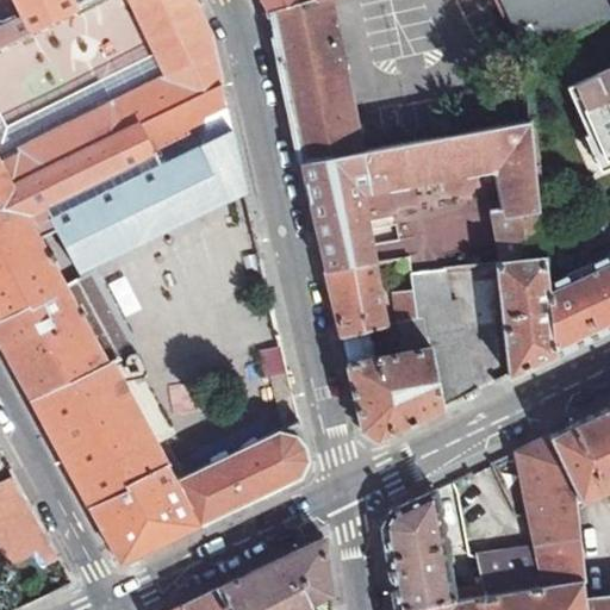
[(0,47),(76,10),(70,0),(14,0),(23,17),(0,27),(0,47)]
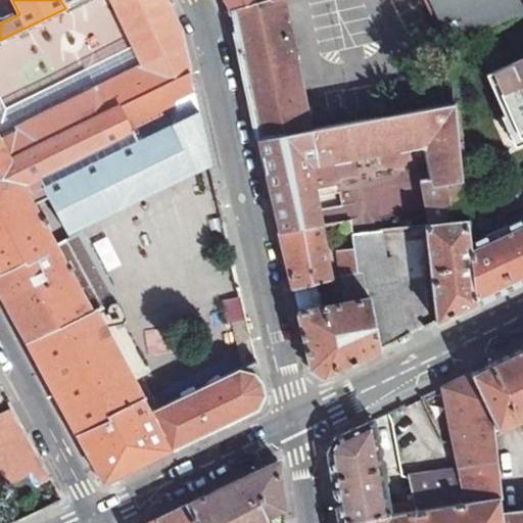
[(0,167),(190,73),(181,30),(165,0),(110,0),(142,64),(15,126),(17,131),(0,139),(0,167)]
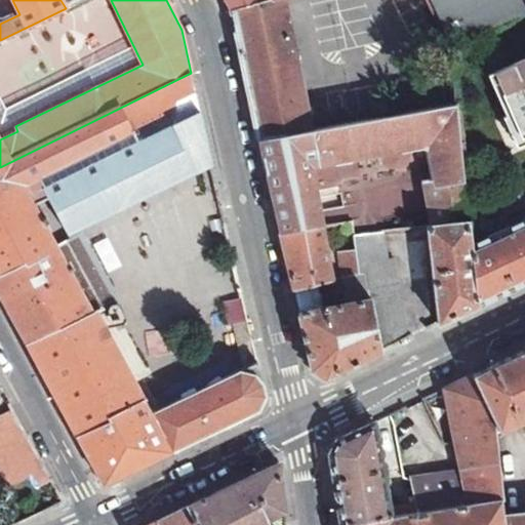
[(226,0),(231,9),(267,0),(226,0)]
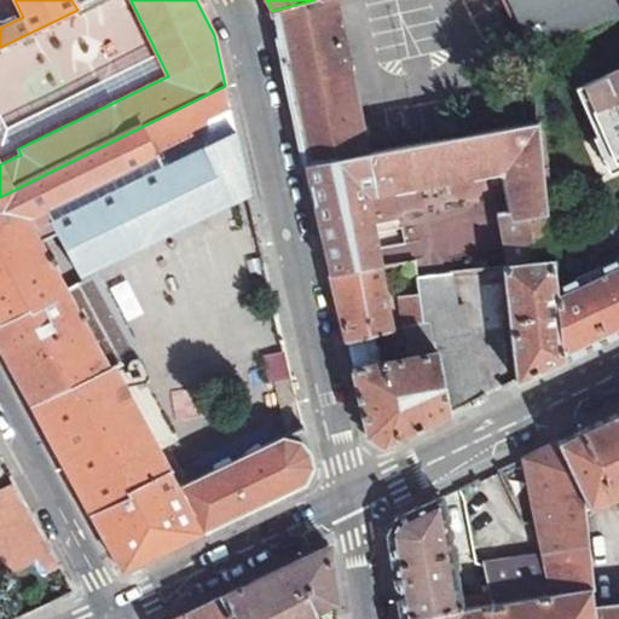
[(335,0),(314,0),(272,11),(276,29),(306,165),(369,152),(335,0)]
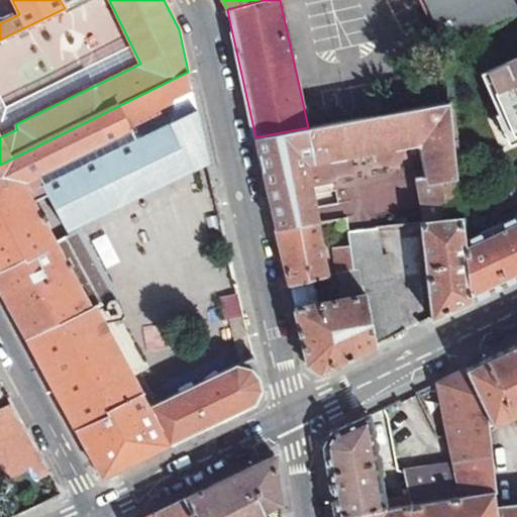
[(420,0),(444,49),(516,17),(516,5),(514,0),(420,0)]
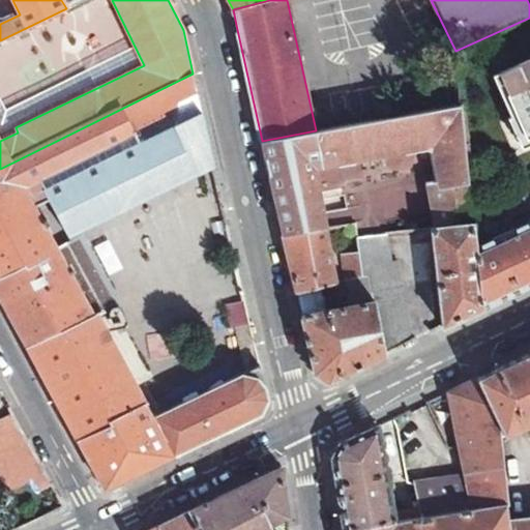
[(529,59),(499,74),(527,135),(529,134),(529,59)]
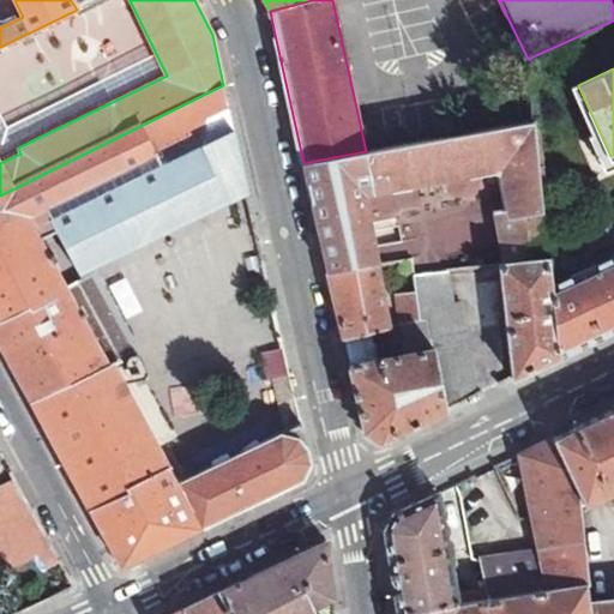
[(223,85),(0,196),(0,344),(120,566),(212,523),(301,480),(311,462),(302,425),(286,432),(176,485),(112,362),(106,366),(92,341),(107,333),(79,281),(65,289),(52,264),(58,260),(54,254),(48,257),(34,229),(28,217),(200,132),(205,144),(234,131),(223,85)]
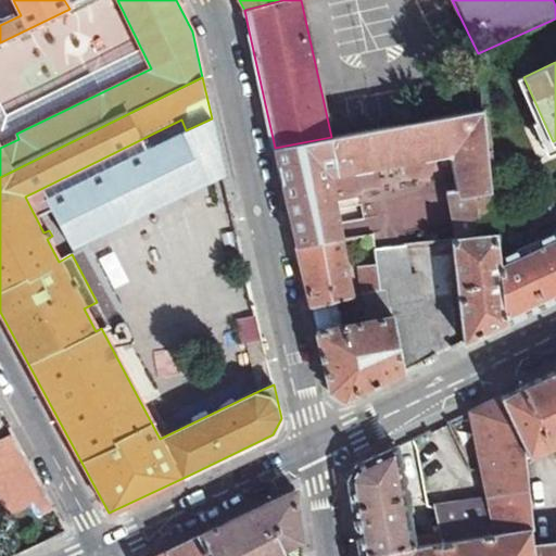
[(331,137),(275,148),(289,210),(298,249),(341,240),(335,203),(330,178),(424,161),(422,155),(453,150),(462,153),(468,188),(449,192),(457,238),(495,235),(495,232),(494,223),(482,110),(331,137)]
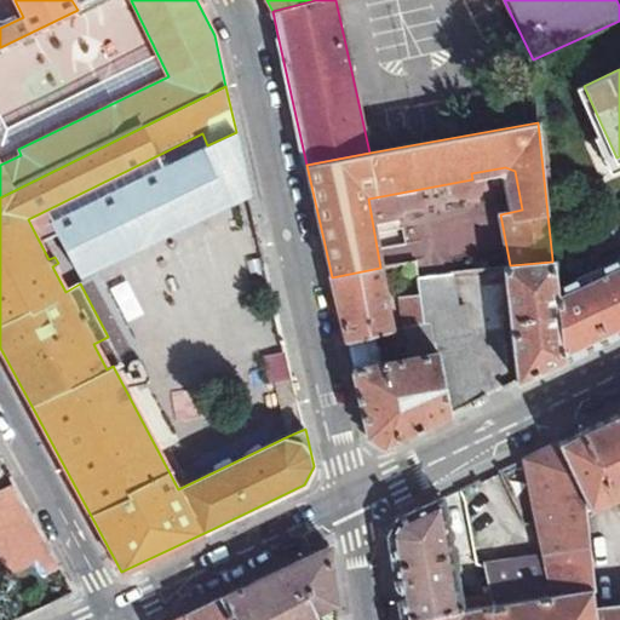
[(28,219),(34,231),(52,222),(79,279),(250,194),(236,132),(207,145),(202,133),(28,219)]
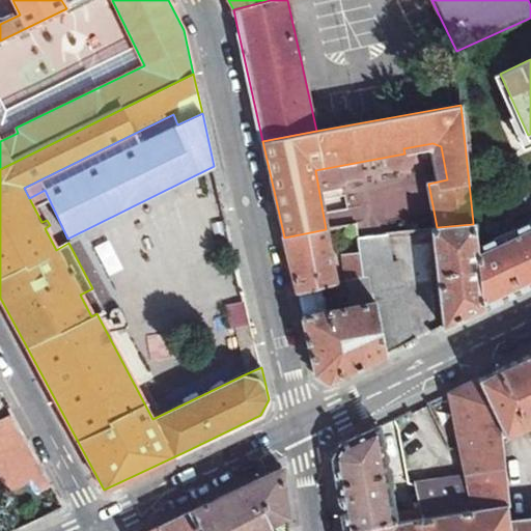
[(530,222),(476,250),(482,309),(530,285),(530,222)]
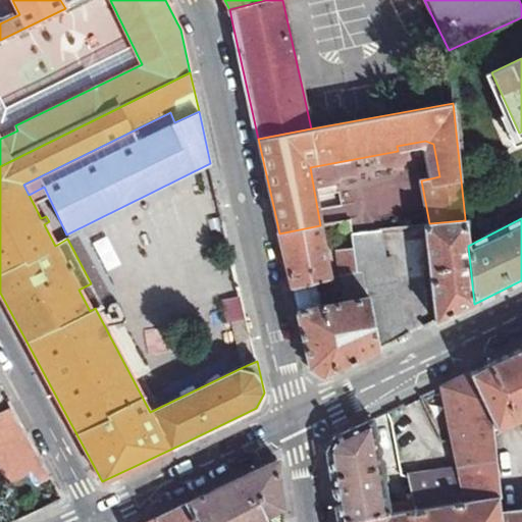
[(429,223),(423,224),(435,322),(451,315),(474,304),(468,246),(465,220),(429,223)]
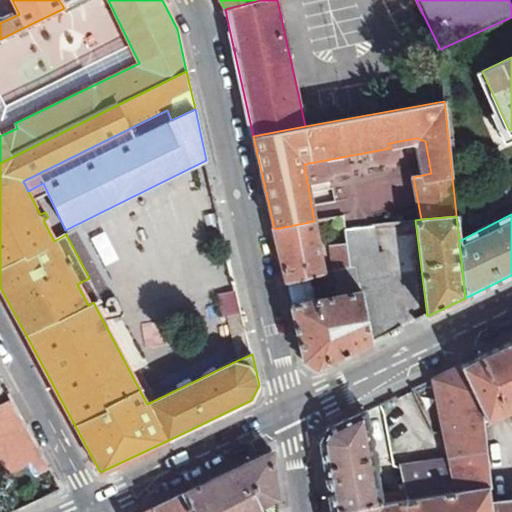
[(314,221),(274,229),(284,275),(286,282),(313,276),(323,273),(314,221)]
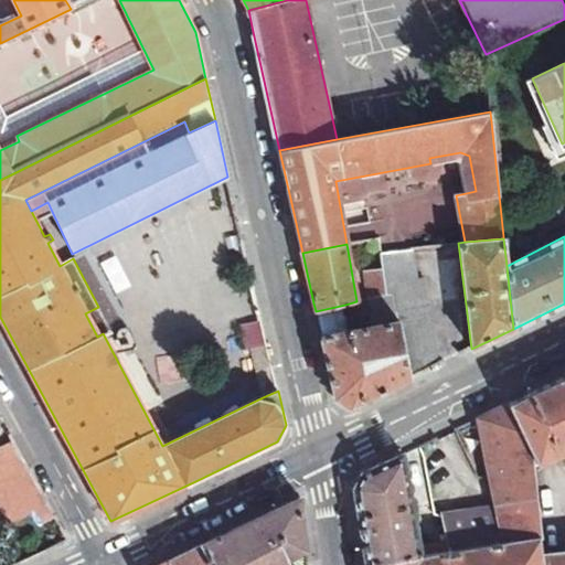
[(396,309),(409,379),(422,373),(438,364),(422,277),(416,278),(409,248),(379,252),(385,295),(393,292),(396,309)]
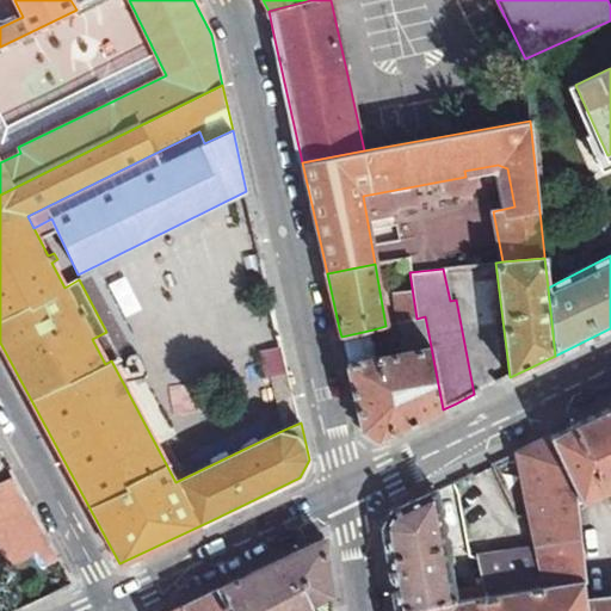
[(415,313),(412,291),(392,294),(394,315),(415,313)]
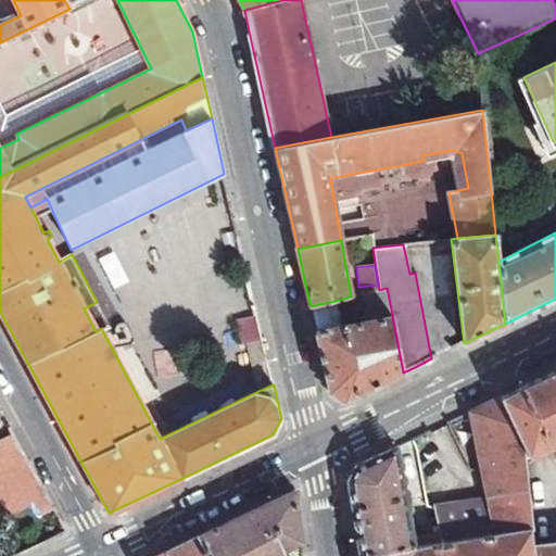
[(370,321),(316,332),(329,391),(342,401),(368,389),(403,373),(390,304),(368,311),(370,321)]
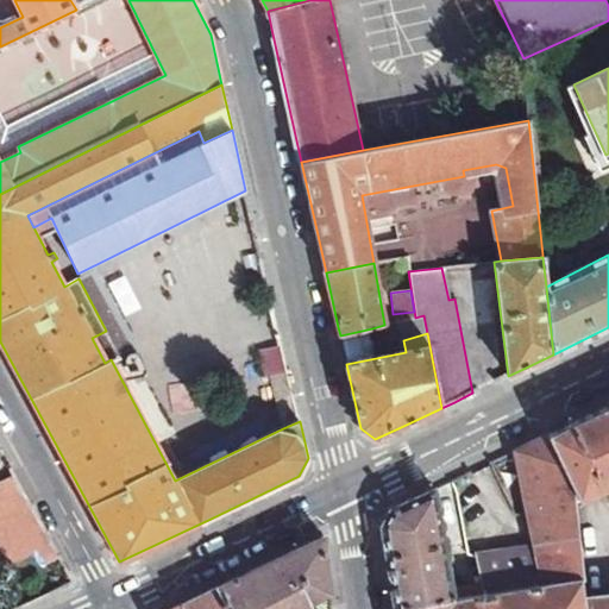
[(263,376),(283,374),(280,345),(259,347),(263,376)]
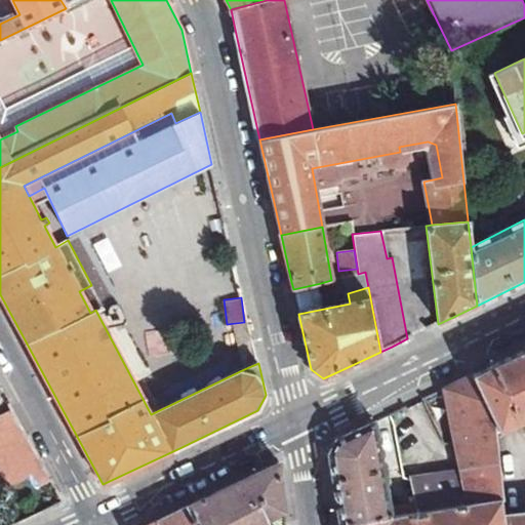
[(238,345),(244,369),(258,363),(252,341),(238,345)]
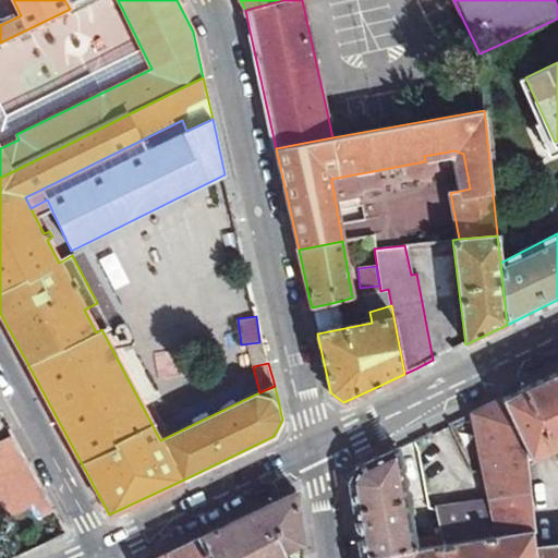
[(557,373),(514,393),(502,399),(521,438),(524,459),(528,460),(557,445),(557,373)]
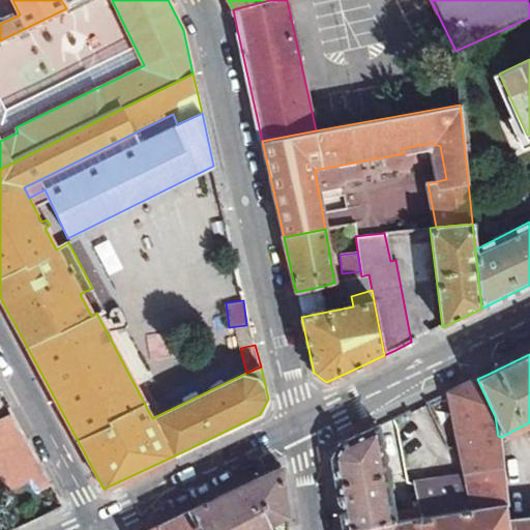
[(416,518),(504,499),(498,436),(495,416),(477,379),(449,392),(463,470),(409,482),(416,518)]
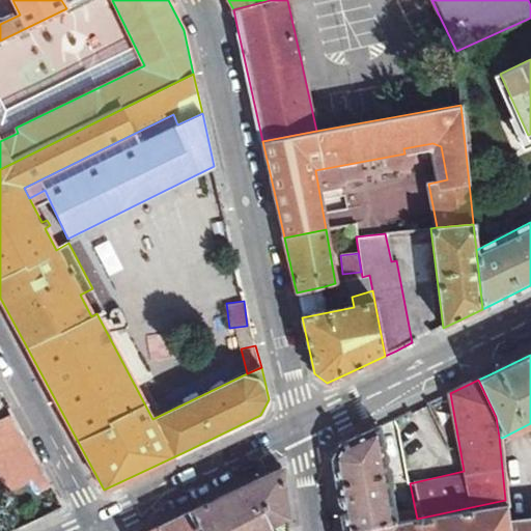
[(0,446),(4,453),(29,441),(19,421),(0,429),(0,446)]
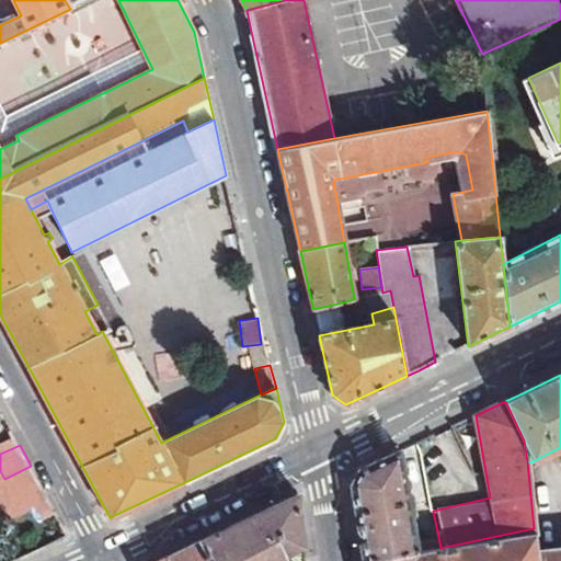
[(364,560),(375,560),(415,552),(400,451),(361,470),(353,489),(356,512),(364,560)]
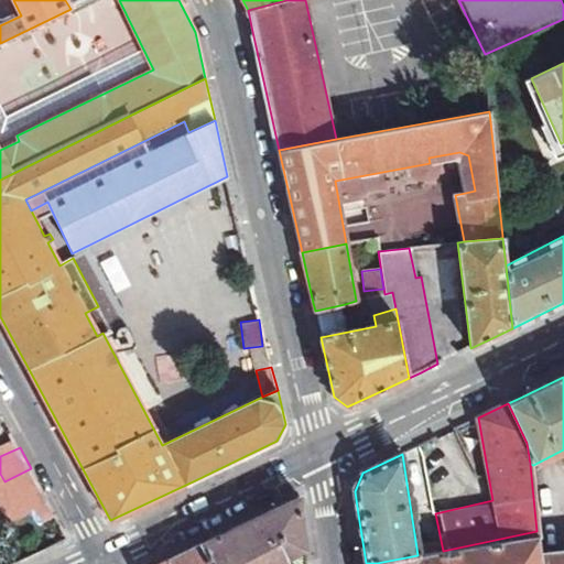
[(44,492),(17,506),(40,551),(68,538),(44,492)]
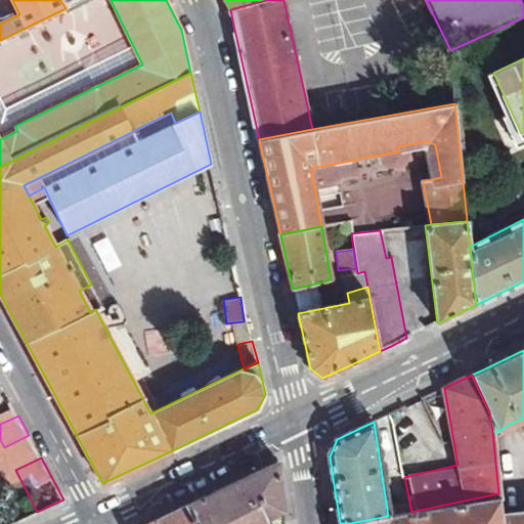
[(286,523),(279,462),(230,484),(187,505),(198,523),(286,523)]
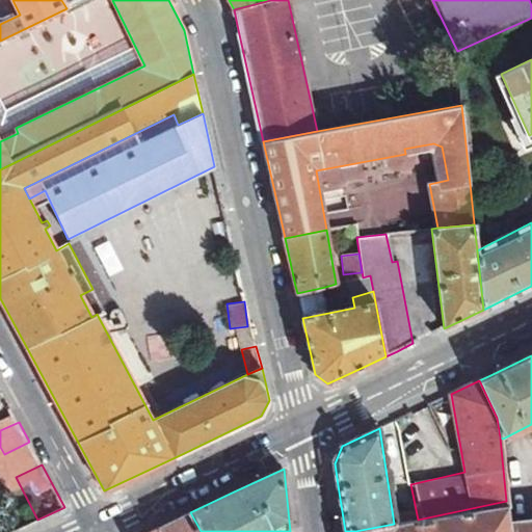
[(394,524),(355,531),(509,531),(509,524),(506,501),(418,520),(394,524)]
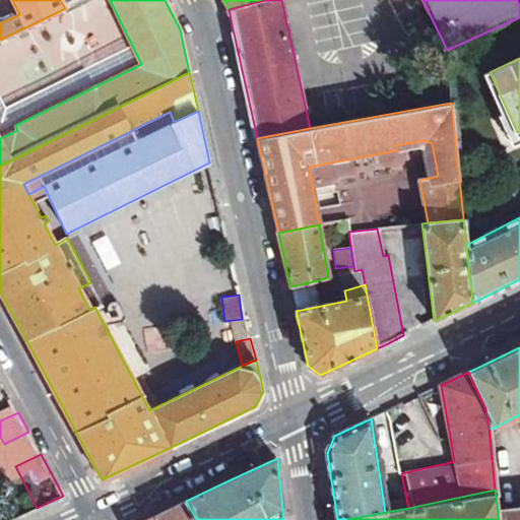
[(196,519),(186,501),(169,509),(155,515),(157,519),(196,519)]
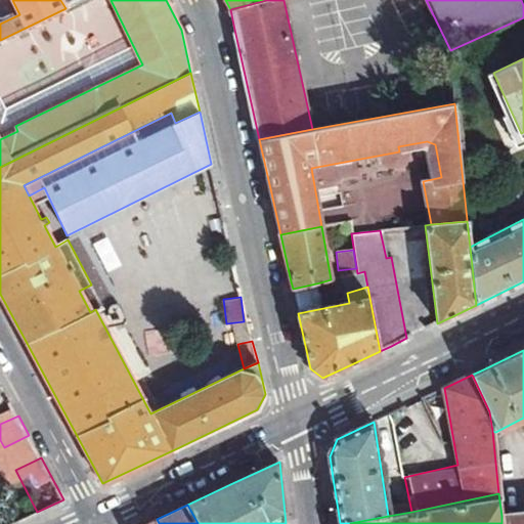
[(523,523),(523,513),(501,516),(501,523),(523,523)]
